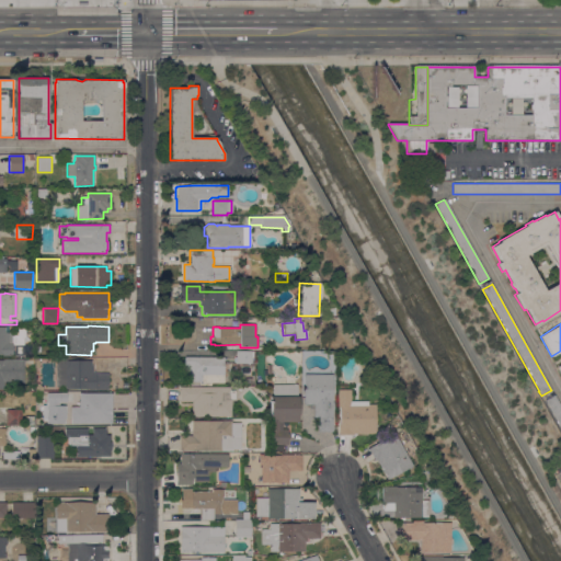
[(0,327),(4,327),(4,333),(13,333),(13,356),(2,356),(2,355),(0,355),(0,327)]
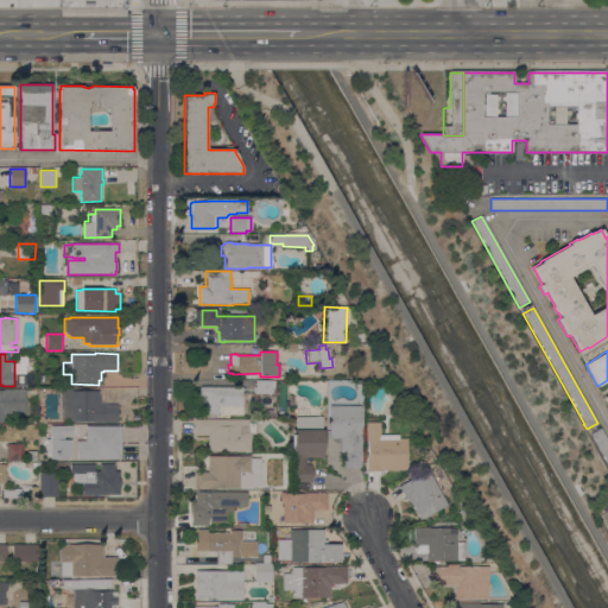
[(16,374),(25,374),(25,386),(16,386),(16,374)]
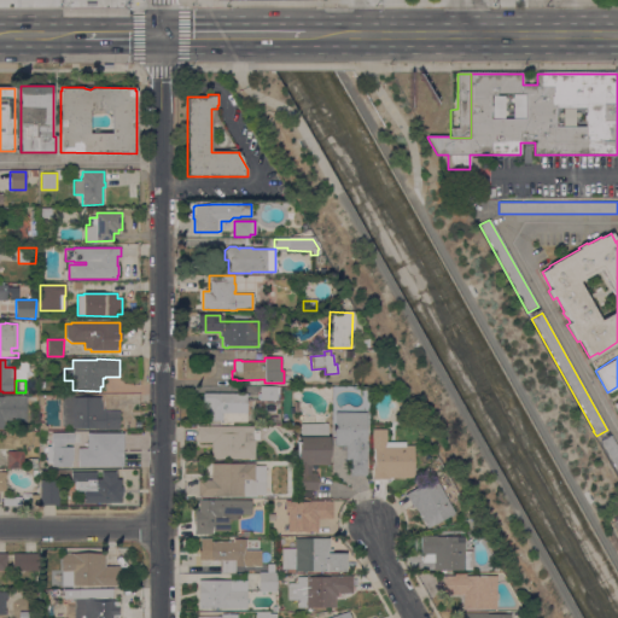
[(260,388),(279,388),(279,395),(277,395),(277,401),(260,401),(260,388)]
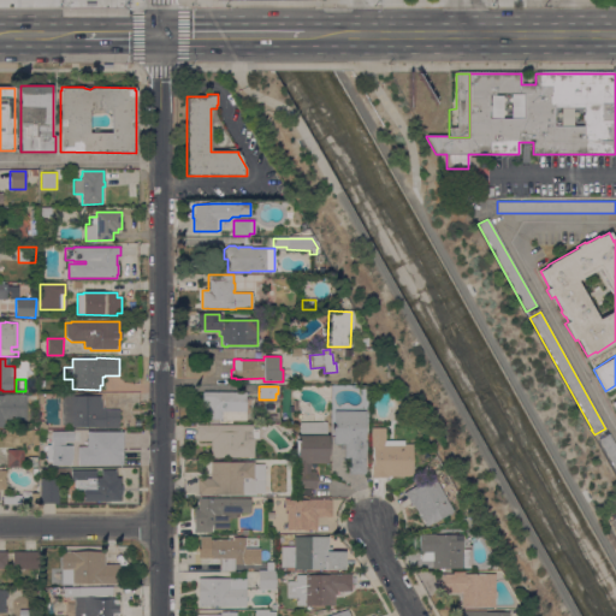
[(246,392),(246,421),(232,421),(232,424),(219,424),(219,420),(205,419),(205,402),(202,402),(202,392),(246,392)]
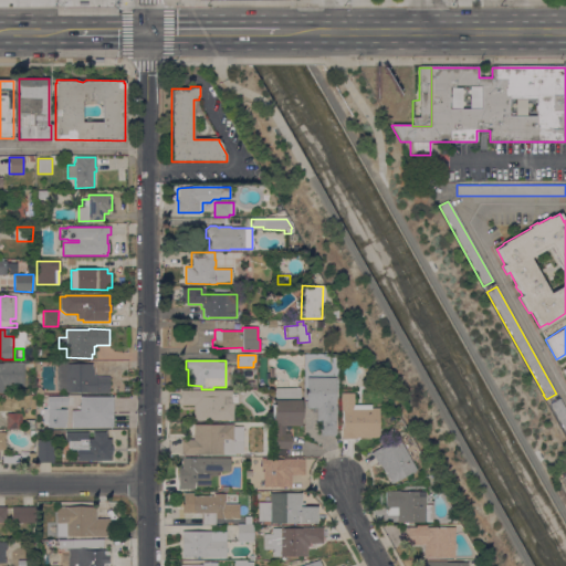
[(0,363),(23,364),(23,387),(4,387),(3,394),(0,394),(0,363)]
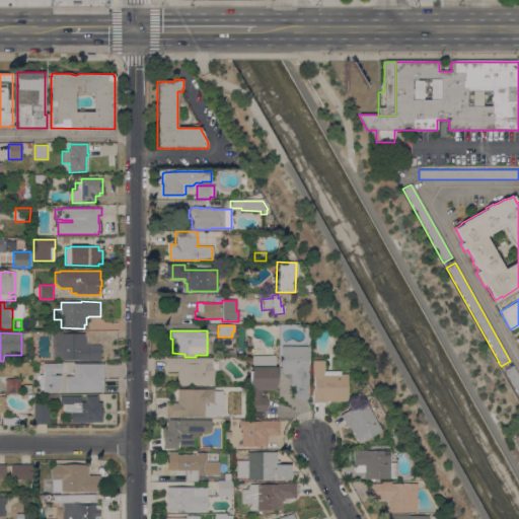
[(52,332),(63,332),(63,334),(84,334),(84,339),(85,339),(85,344),(88,344),(88,346),(100,346),(100,361),(81,361),(81,360),(61,360),(61,358),(52,358),(52,332)]
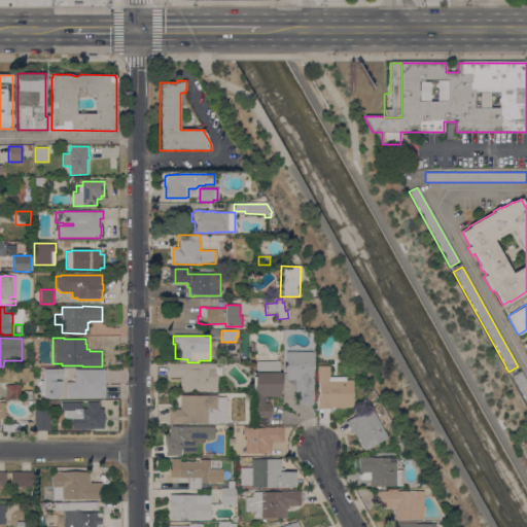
[(285,352),(312,352),(312,362),(285,362),(285,352)]
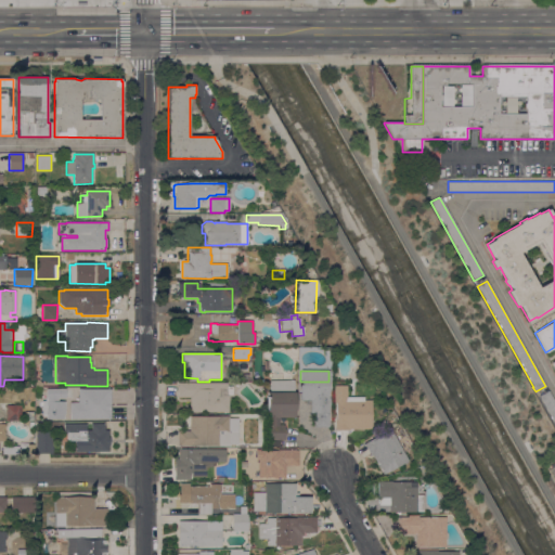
[(267,392),(270,392),(270,382),(294,382),(294,392),(295,392),(295,418),(276,418),(276,425),(284,425),(284,440),(267,440),(267,392)]
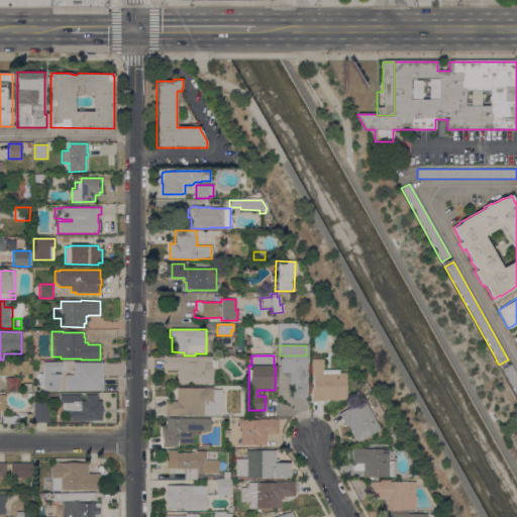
[(306,355),(306,372),(307,372),(306,398),(292,398),(292,385),(289,385),(289,374),(280,374),(280,355),(306,355)]
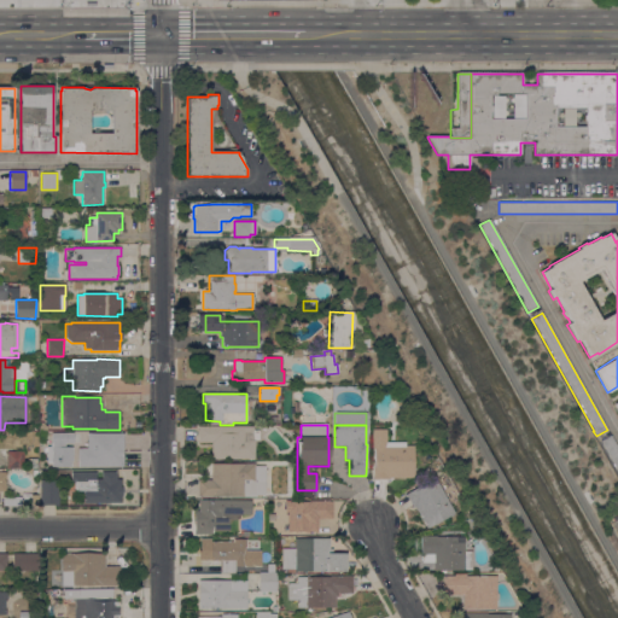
[(252,427),(252,441),(255,441),(255,459),(211,459),(211,443),(198,443),(198,426),(252,427)]
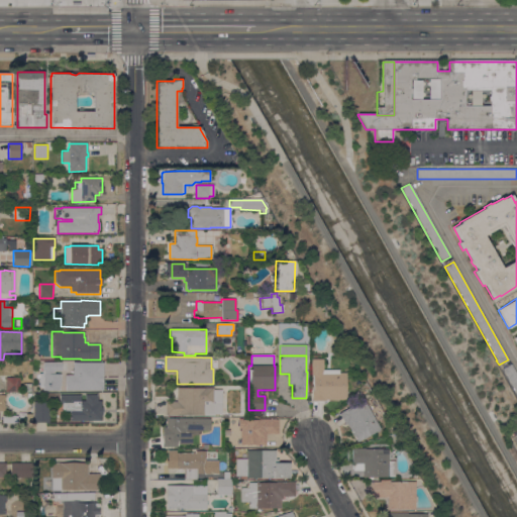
[(345,400),(343,400),(343,399),(338,399),(338,400),(335,400),(335,399),(331,399),(331,400),(324,400),(324,403),(322,403),(322,401),(312,401),(312,403),(311,403),(311,389),(312,389),(312,376),(311,376),(311,359),(322,359),(322,370),(337,370),(337,373),(345,373),(345,400)]
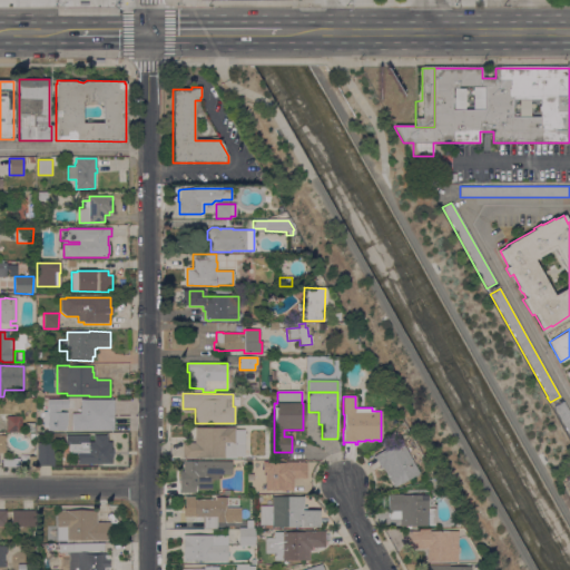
[(47,400),(75,400),(74,409),(57,409),(57,412),(67,412),(67,425),(66,425),(66,431),(48,430),(47,409),(47,400)]
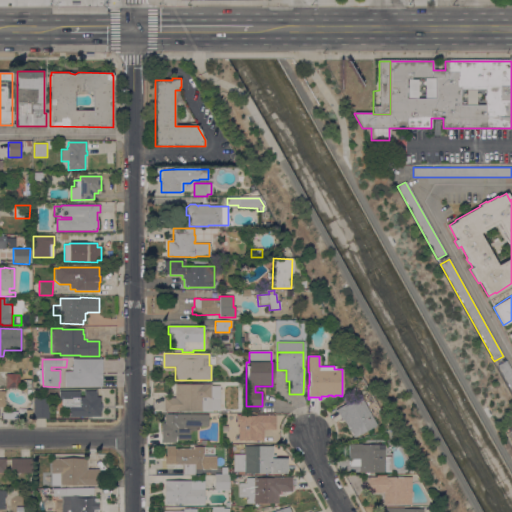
[(511,371),(511,391),(497,365),(506,361),(511,371)]
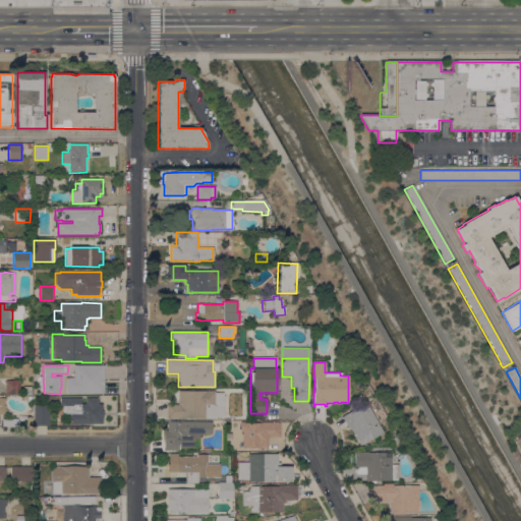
[(4,395),(4,381),(19,381),(19,395),(4,395)]
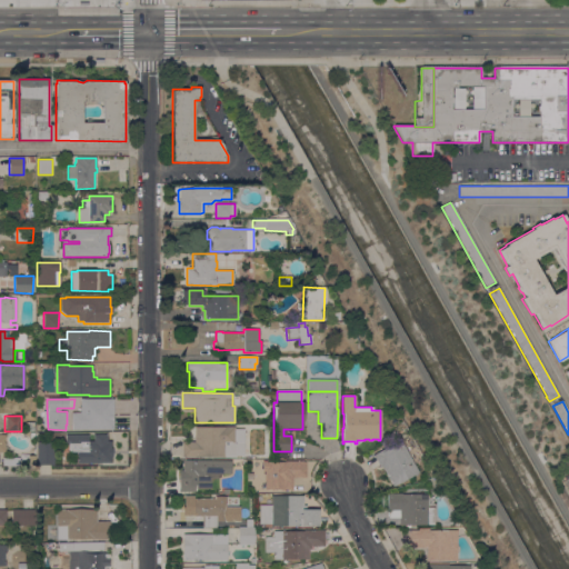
[(25,422),(33,422),(33,431),(25,431),(25,422)]
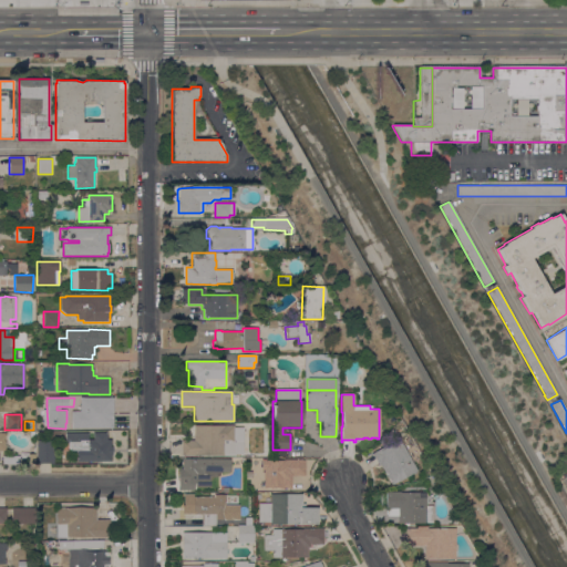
[(193,455),(193,457),(184,457),(184,456),(181,456),(181,441),(194,441),(194,425),(233,425),(233,442),(243,442),(243,454),(235,454),(235,455),(193,455)]
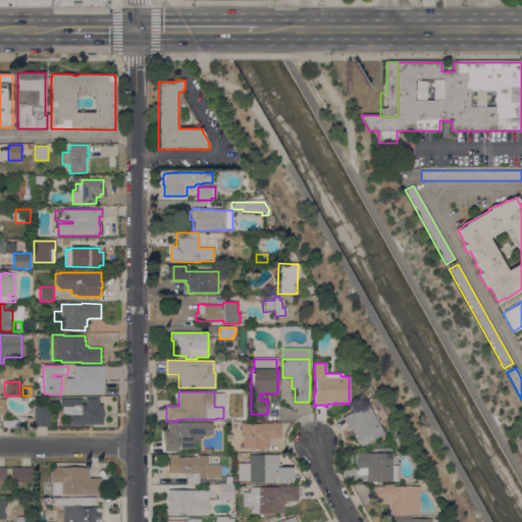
[(86,399),(98,399),(98,400),(100,400),(100,405),(102,405),(102,412),(104,412),(104,417),(102,417),(102,425),(87,425),(85,425),(70,425),(70,412),(79,413),(79,407),(60,407),(60,399),(86,399)]
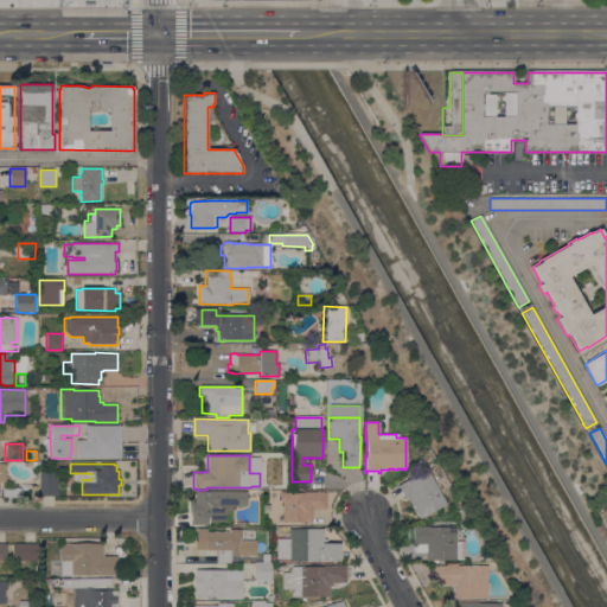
[(446,504),(420,519),(415,512),(413,510),(414,509),(411,504),(410,505),(406,498),(403,499),(403,498),(403,497),(398,487),(397,487),(396,486),(411,478),(413,479),(427,471),(446,504)]
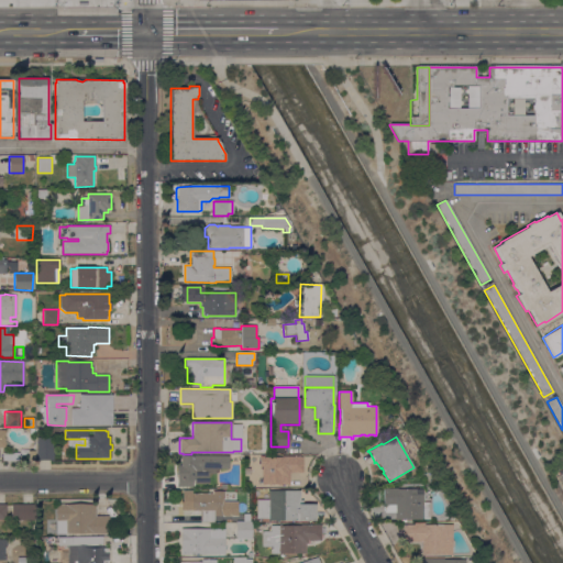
[(36,438),(53,438),(53,461),(36,461),(36,438)]
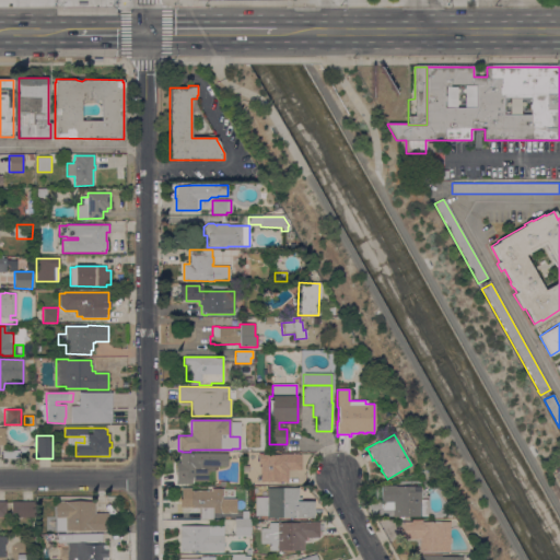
[(228,454),(228,466),(213,466),(213,471),(208,471),(207,481),(194,481),(194,478),(191,478),(191,485),(176,485),(176,463),(179,463),(179,453),(228,454)]
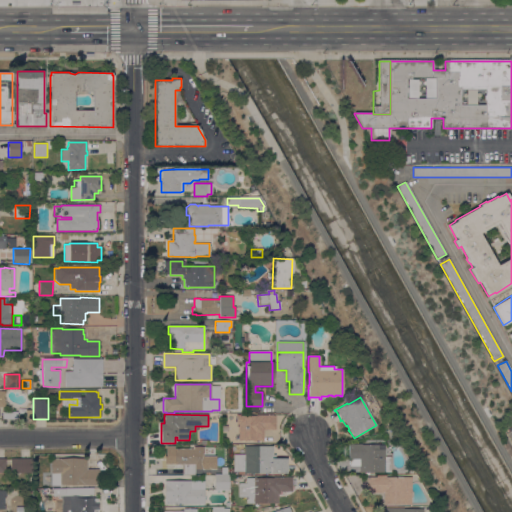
[(275,415),(275,430),(263,430),(262,435),(257,435),(257,441),(255,441),(255,442),(252,441),(238,440),(238,432),(233,432),(233,423),(236,423),(236,415),(239,415),(239,416),(255,416),(255,415),(275,415)]
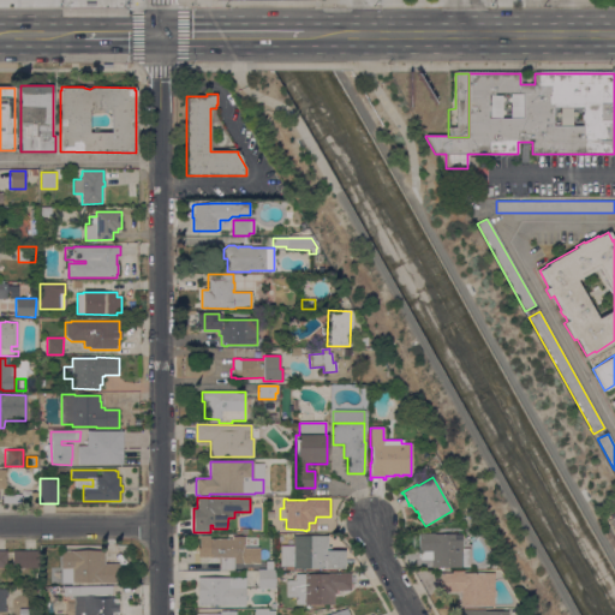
[(418,535),(461,535),(461,549),(469,549),(469,567),(442,567),(442,571),(437,571),(437,568),(431,568),(431,567),(423,567),(423,560),(419,560),(419,551),(418,551),(418,535)]
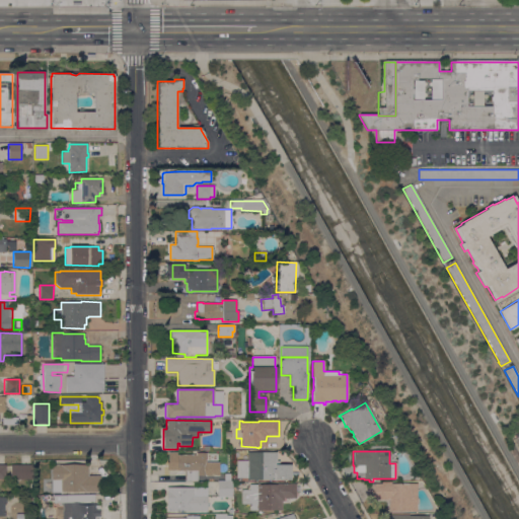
[(246,479),(246,478),(240,478),(240,461),(247,461),(247,452),(277,452),(277,460),(279,460),(279,464),(290,464),(290,479),(246,479)]
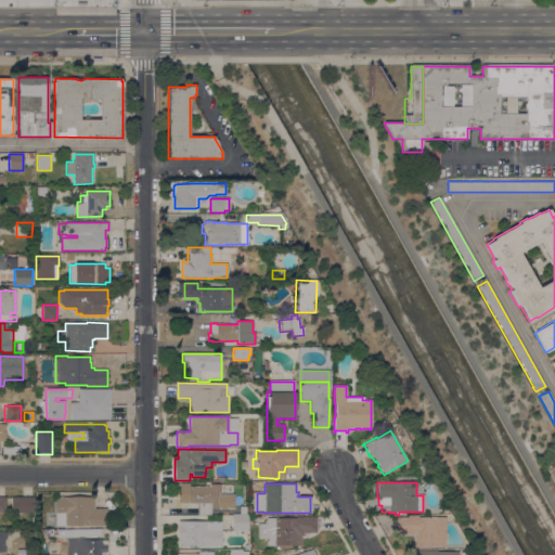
[(209,487),(209,485),(221,485),(231,485),(231,499),(220,499),(220,508),(210,508),(210,515),(197,515),(197,503),(188,503),(188,487),(209,487)]
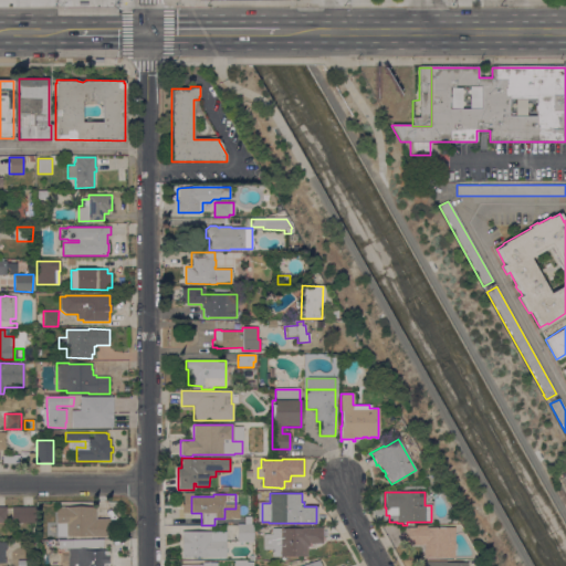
[(11,523),(11,507),(34,506),(35,523),(11,523)]
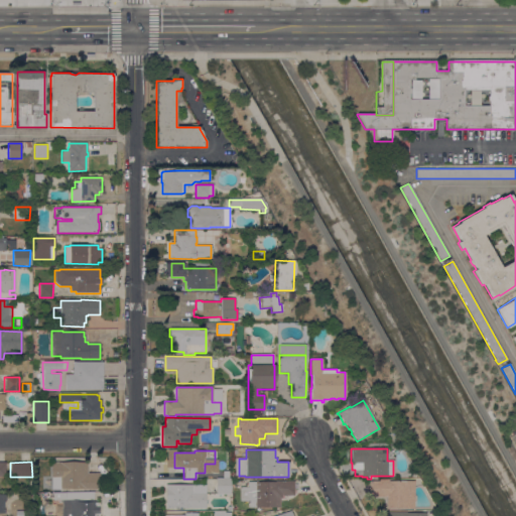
[(51,489),(51,478),(51,462),(88,462),(88,473),(99,473),(99,489),(51,489)]
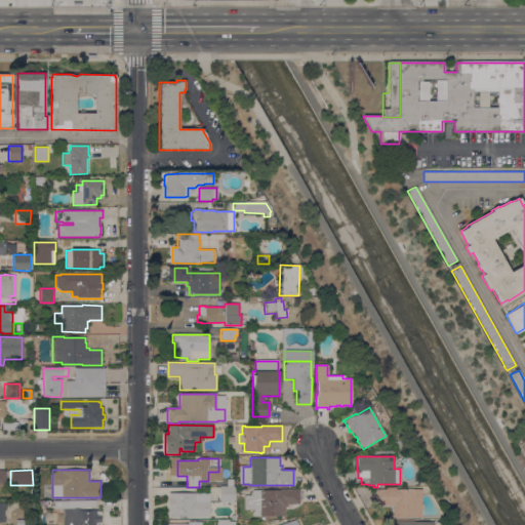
[(234,503),(219,503),(220,487),(234,487),(234,503)]
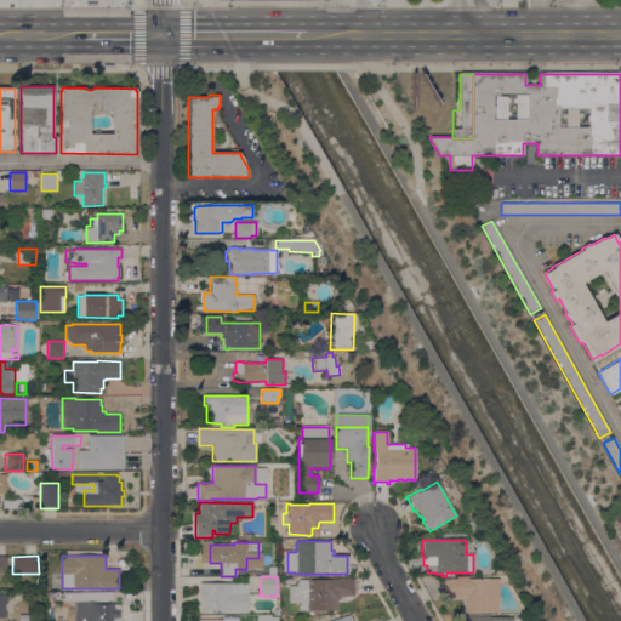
[(444,579),(455,579),(455,577),(467,577),(467,579),(491,579),(491,580),(495,580),(496,610),(491,610),(491,611),(465,611),(465,598),(449,598),(449,600),(444,600),(444,579)]
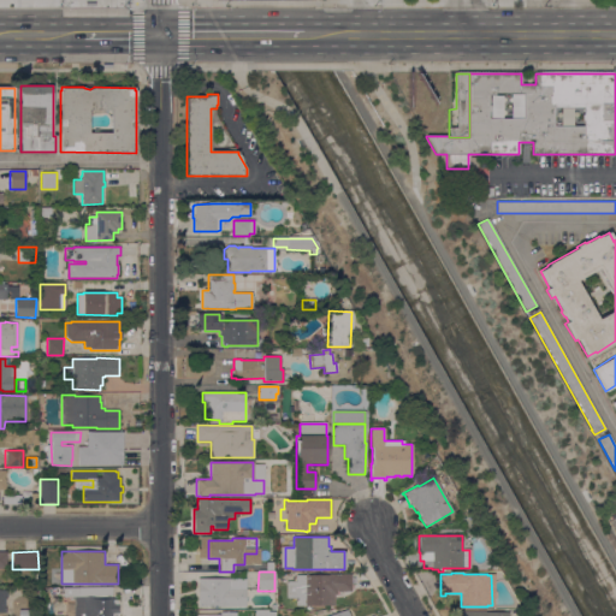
[(296,605),(296,598),(286,598),(286,581),(296,581),(296,575),(329,575),(329,574),(351,574),(351,592),(337,592),(337,596),(335,596),(335,605),(296,605)]
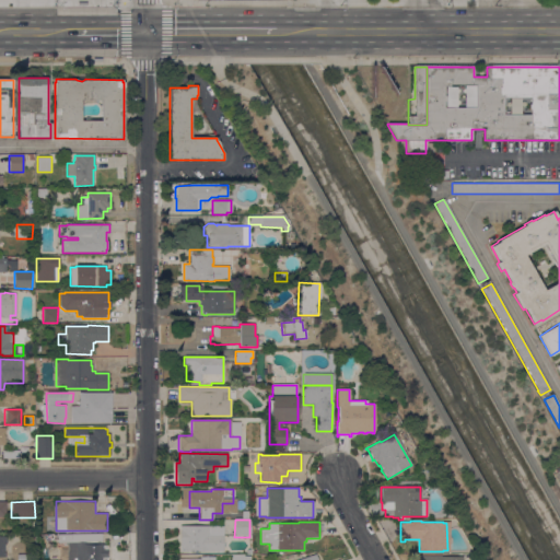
[(179,551),(179,526),(208,526),(208,534),(223,534),(223,552),(179,551)]
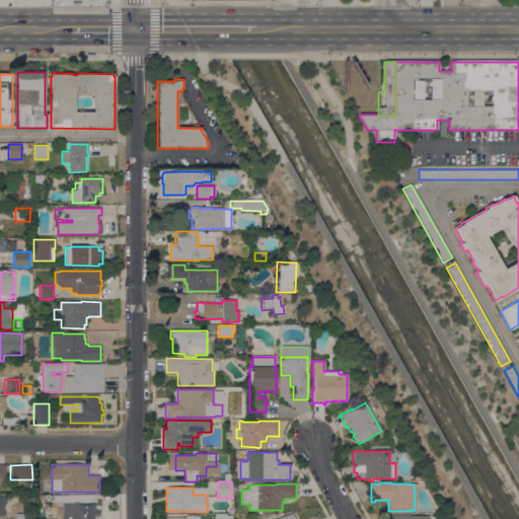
[(94,496),(94,505),(95,505),(95,508),(99,508),(99,518),(95,518),(62,518),(62,503),(54,503),(53,496),(94,496)]
